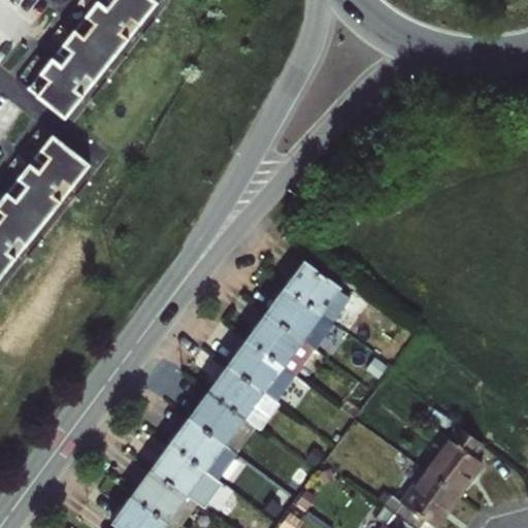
[(159,2),(156,0),(98,0),(29,89),(66,119),(159,2)]
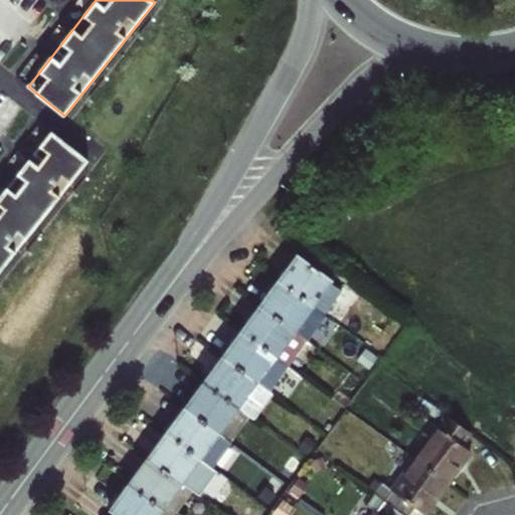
[(52,131),(0,196),(0,272),(89,160),(52,131)]
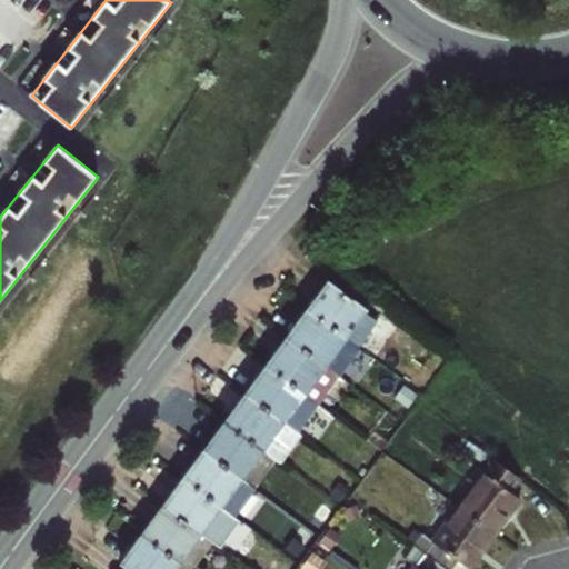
[(308,310),(360,348),(378,322),(366,313),(368,310),(330,281),(308,310)]
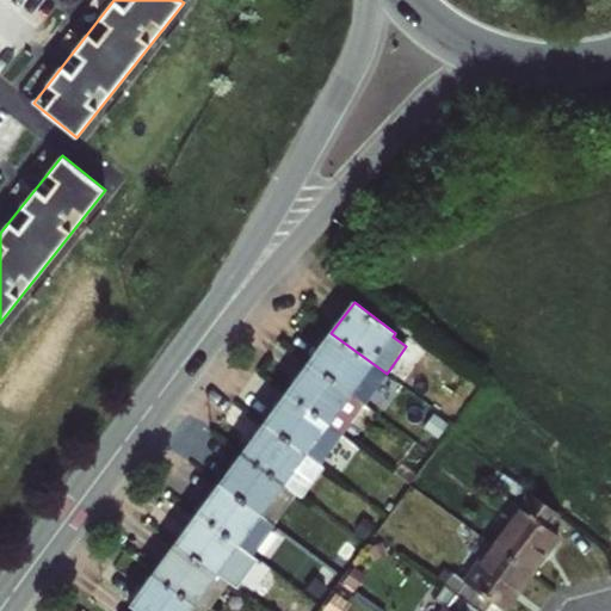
[(309,363),(364,403),(387,374),(331,333),(309,363)]
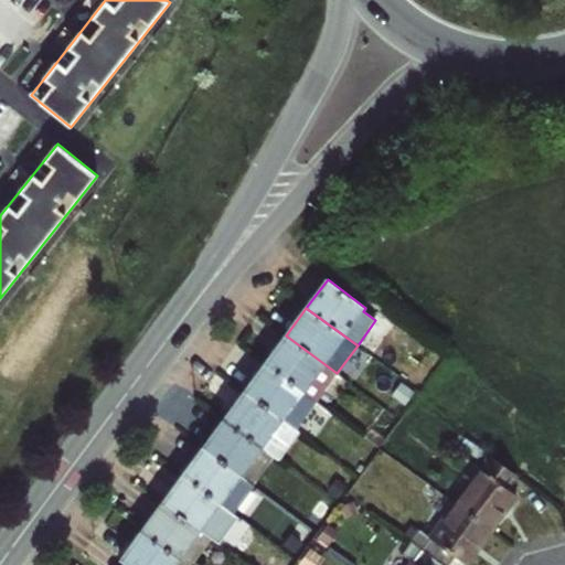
[(265,363),(305,392),(317,401),(337,373),(286,336),(265,363)]
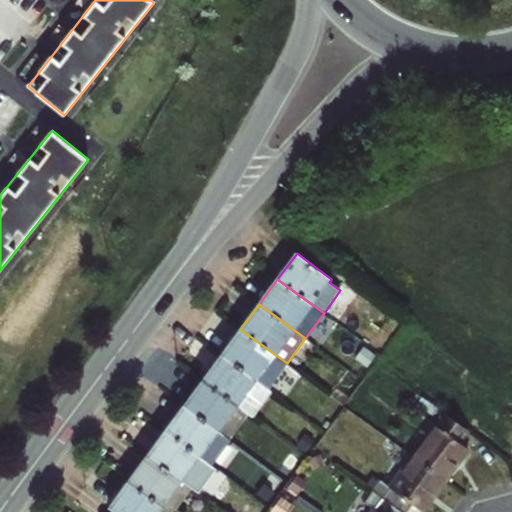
[(222,353),(258,380),(276,355),(240,329),(222,353)]
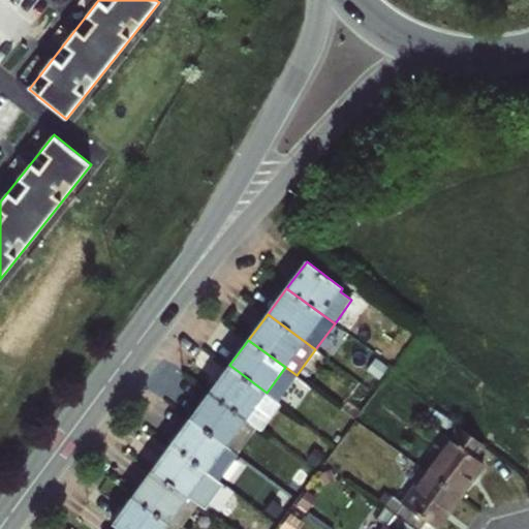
[(210,393),(246,419),(267,393),(229,365),(210,393)]
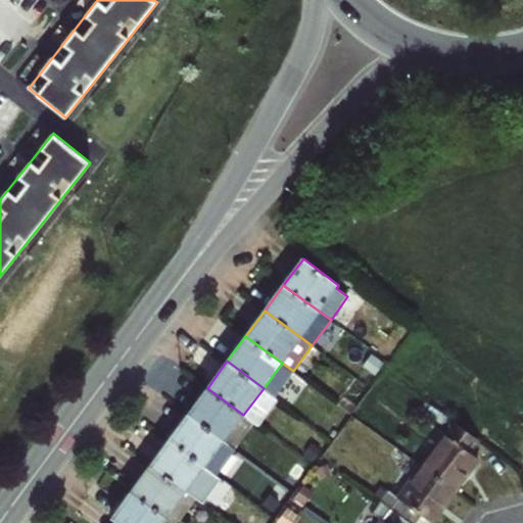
[(293,371),(282,363),(264,388),(275,395),(293,371)]
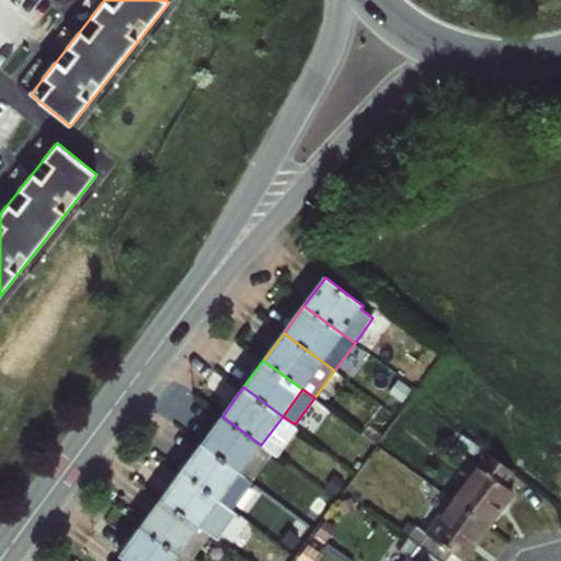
[(203,444),(241,472),(261,445),(222,416),(203,444)]
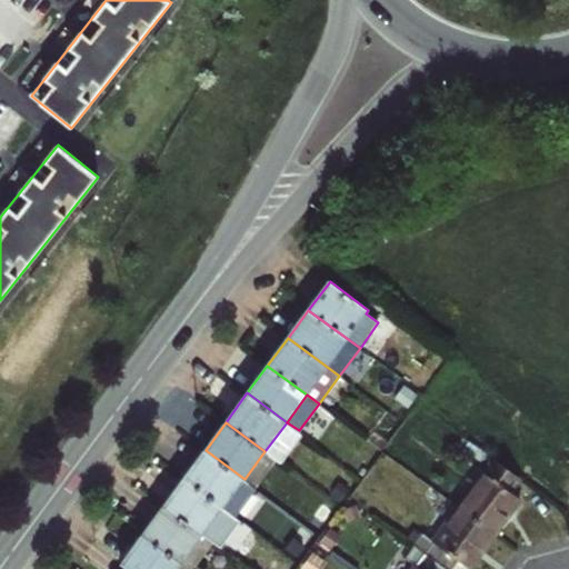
[(277,459),(299,430),(287,422),(265,451),(277,459)]
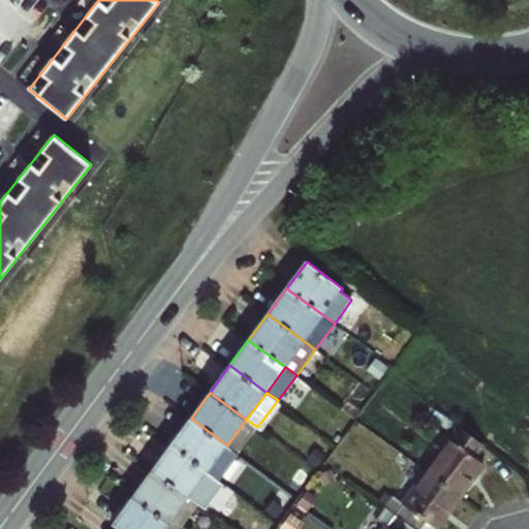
[(172,444),(219,479),(239,454),(227,445),(191,418),(172,444)]
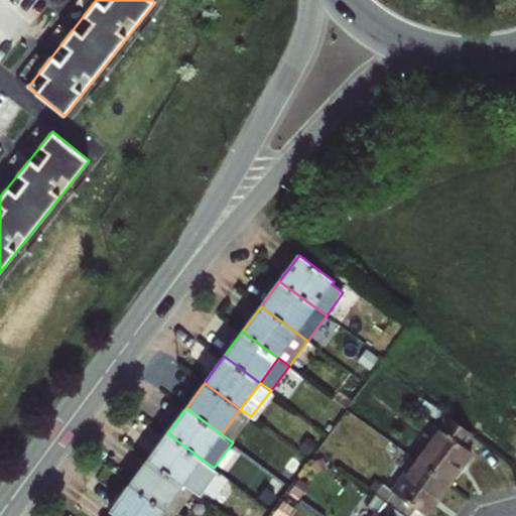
[(251,416),(240,409),(222,434),(233,442),(251,416)]
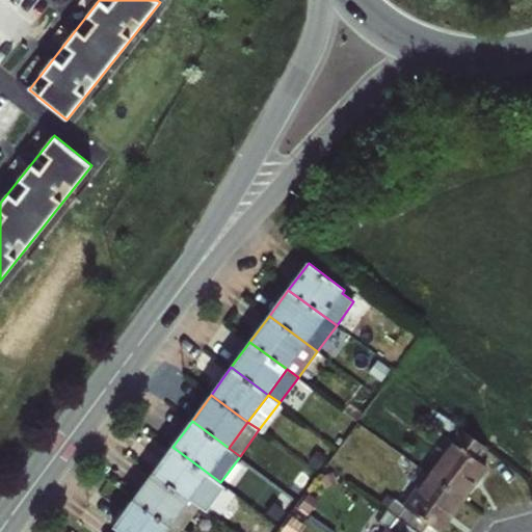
[(478,460),(487,448),(463,430),(431,475),(463,499),(487,468),(478,460)]
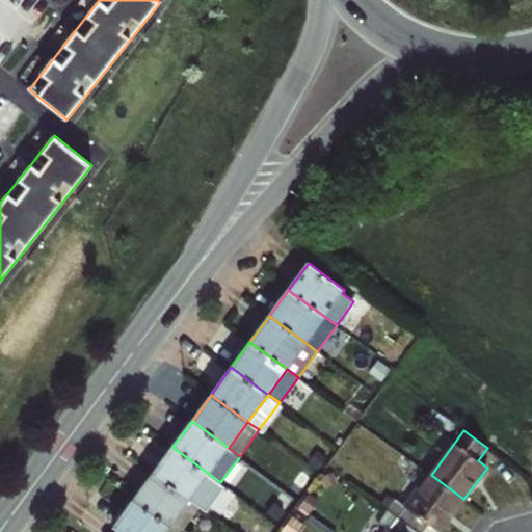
[(201,508),(220,482),(173,447),(153,473),(201,508)]
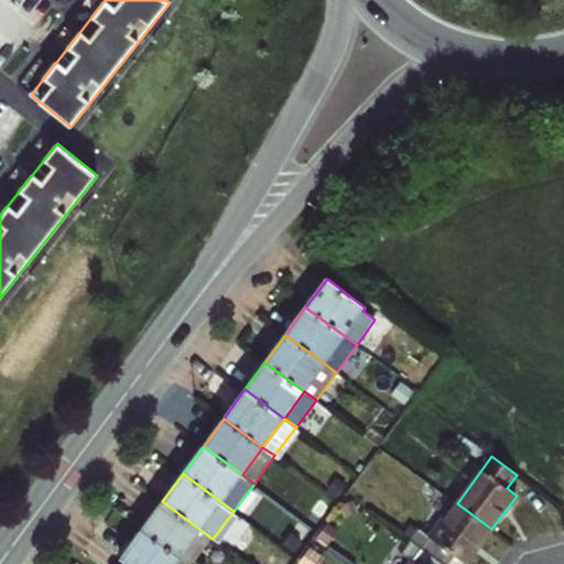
[(141,530),(187,563),(194,563),(213,539),(162,501),(141,530)]
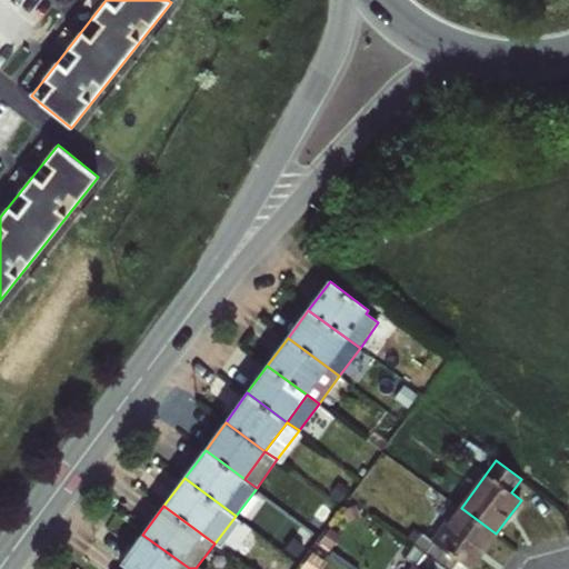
[(496,533),(461,508),(435,543),(425,537),(416,549),(443,568),(455,568),(461,561),(470,568),(496,533)]
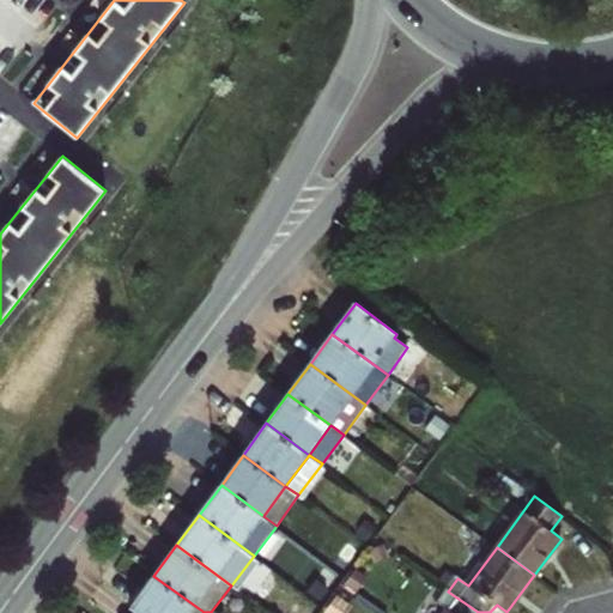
[(141,612),(204,612),(153,576),(132,605),(141,612)]
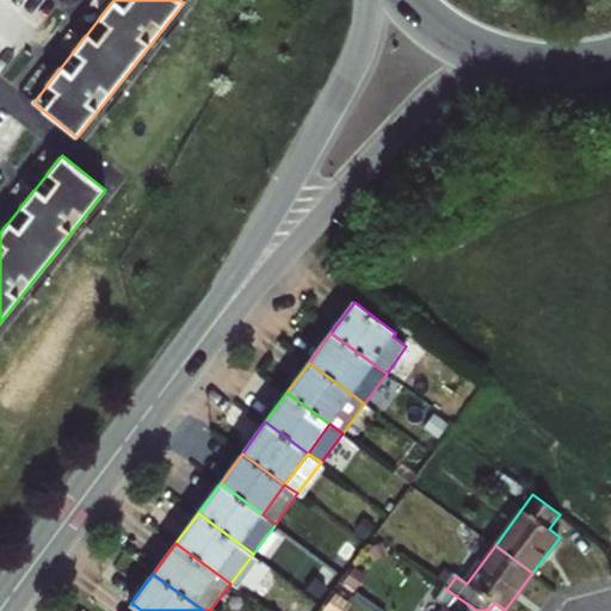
[(476,610),(446,590),(436,603),(446,610),(476,610)]
